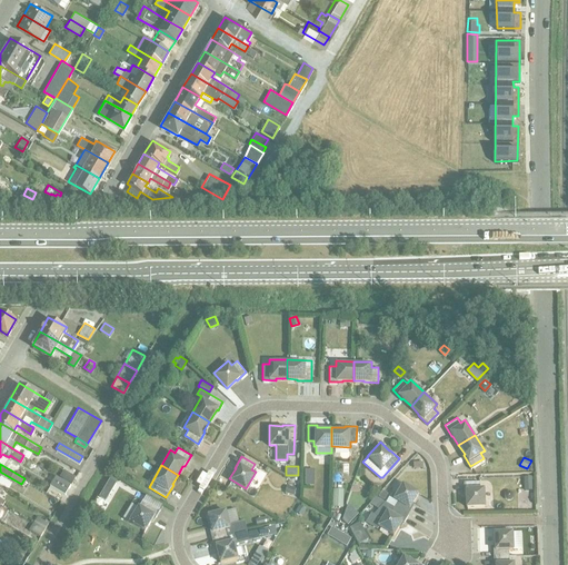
[(63,467),(59,474),(71,481),(75,475),(63,467)]
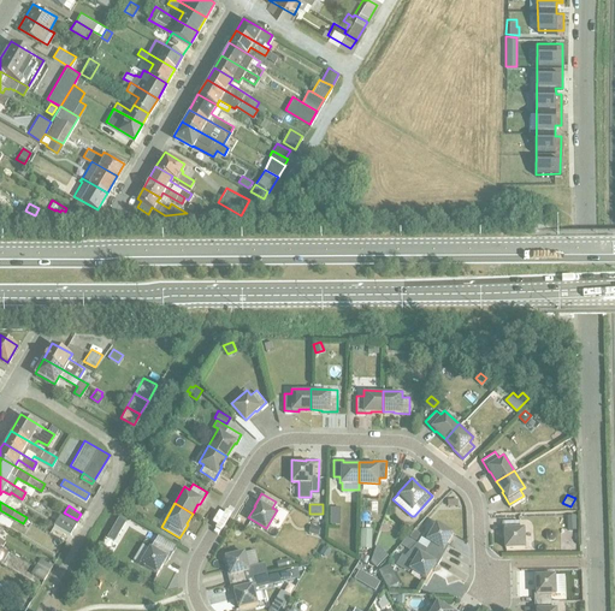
[(59,512),(53,522),(70,533),(76,522),(59,512)]
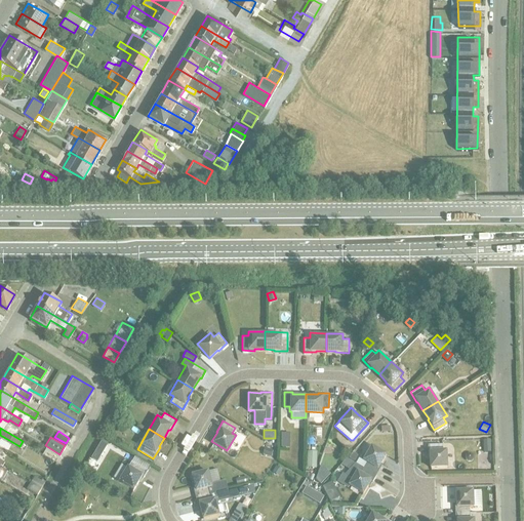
[(101,439),(91,455),(96,458),(107,442),(101,439)]
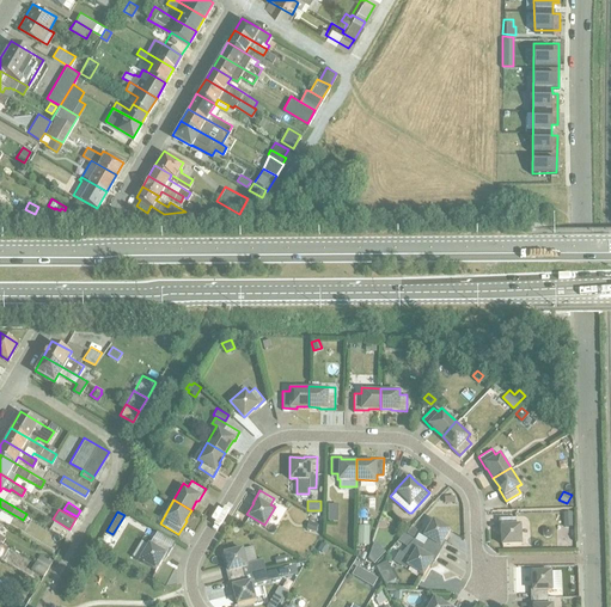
[(515,515),(499,516),(499,523),(501,523),(501,531),(501,543),(520,541),(520,522),(515,522),(515,515)]
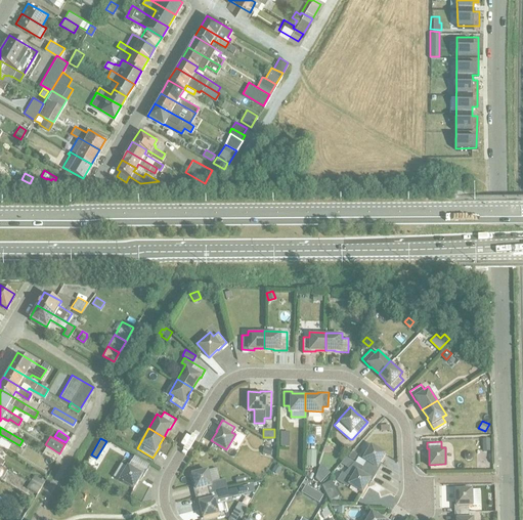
[(362,465),(375,472),(381,462),(380,461),(386,451),(371,442),(362,457),(361,458),(365,460),(362,465)]
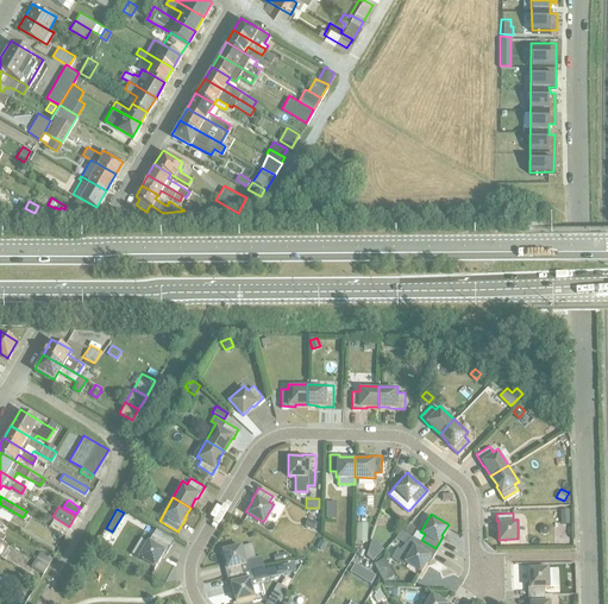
[(306,516),(305,524),(314,527),(315,520),(306,516)]
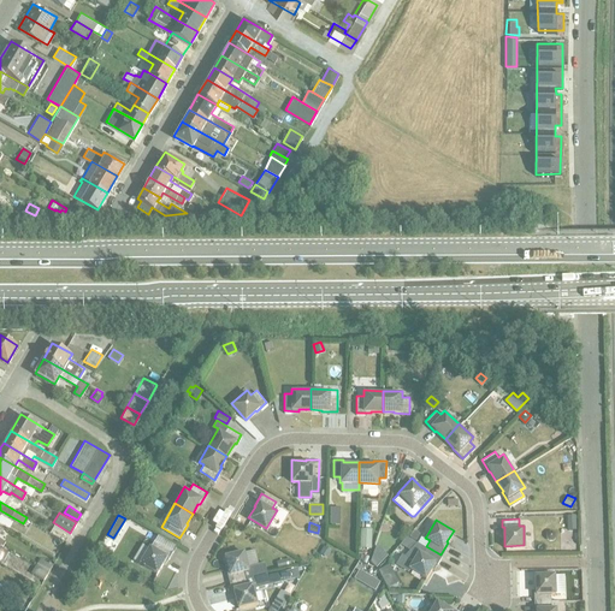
[(360,527),(360,545),(371,546),(371,527),(360,527)]
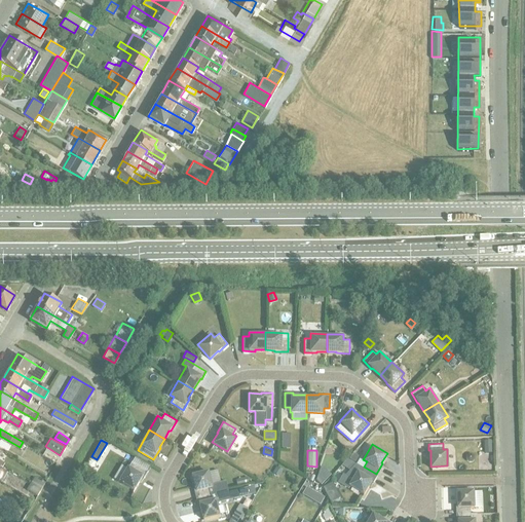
[(352,451),(349,457),(354,460),(358,454),(352,451)]
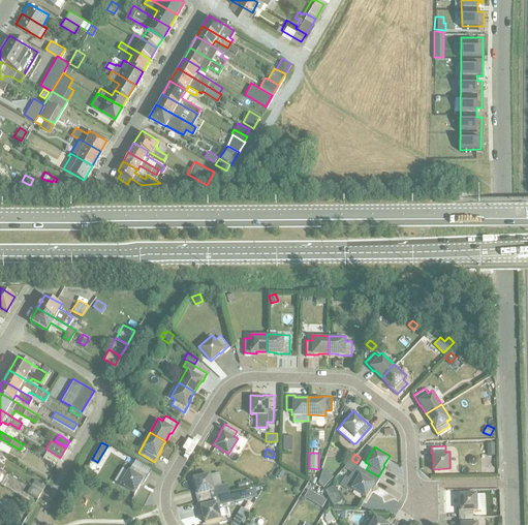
[(470,454),(468,456),(468,460),(470,462),(474,462),(476,459),(476,456),(474,454),(470,454)]
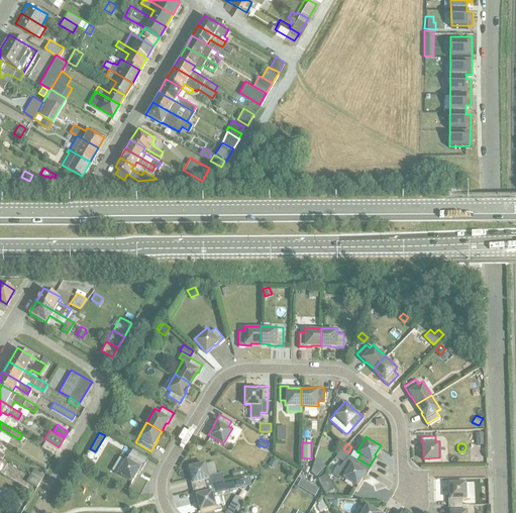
[(129,452),(144,460),(147,455),(132,447),(129,452)]
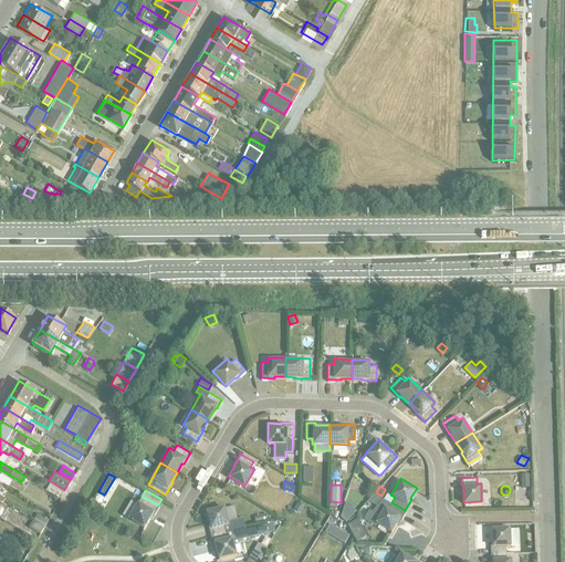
[(383,497),(391,502),(395,497),(390,495),(391,493),(387,491),(383,497)]
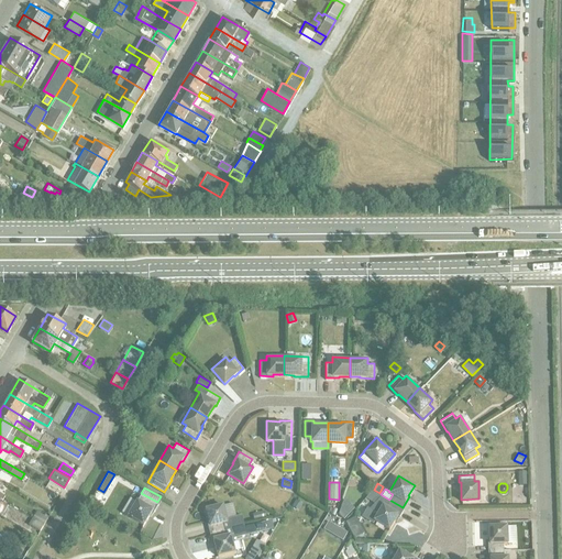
[(389,500),(381,494),(372,490),(365,495),(375,501),(370,507),(366,505),(362,515),(373,521),(373,519),(389,528),(395,518),(396,519),(403,507),(389,500)]
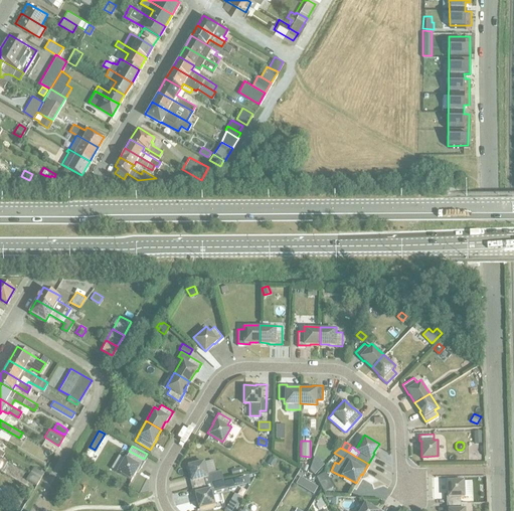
[(144,459),(129,451),(129,450),(125,457),(119,453),(111,466),(118,470),(131,478),(139,465),(140,466),(144,460),(144,459)]
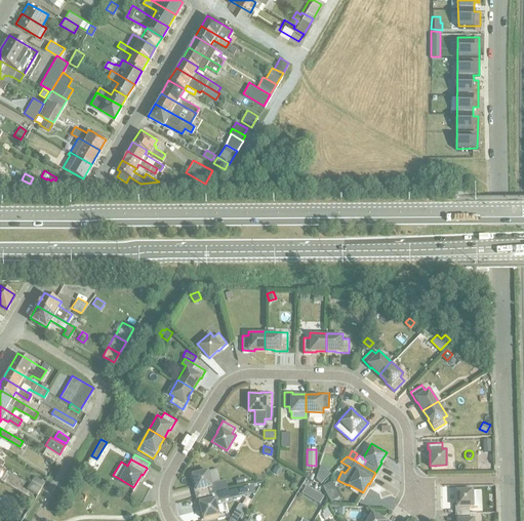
[(275,464),(272,469),(279,473),(282,468),(275,464)]
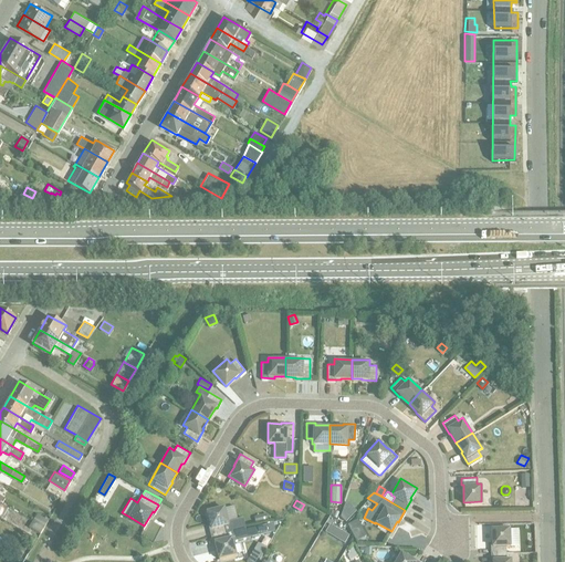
[(211,534),(246,526),(242,516),(237,517),(233,502),(206,509),(209,521),(208,521),(211,534)]
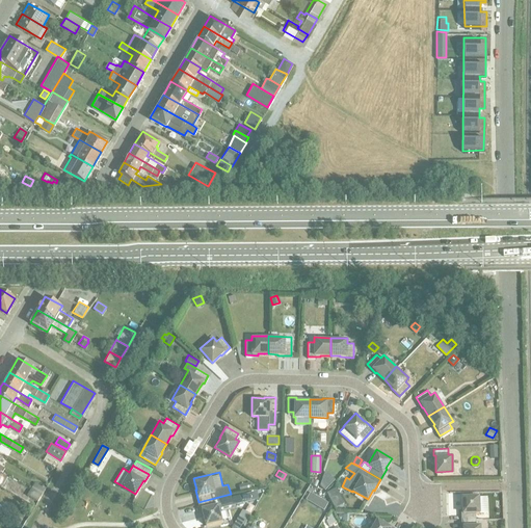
[(326,472),(321,477),(328,483),(334,478),(326,472)]
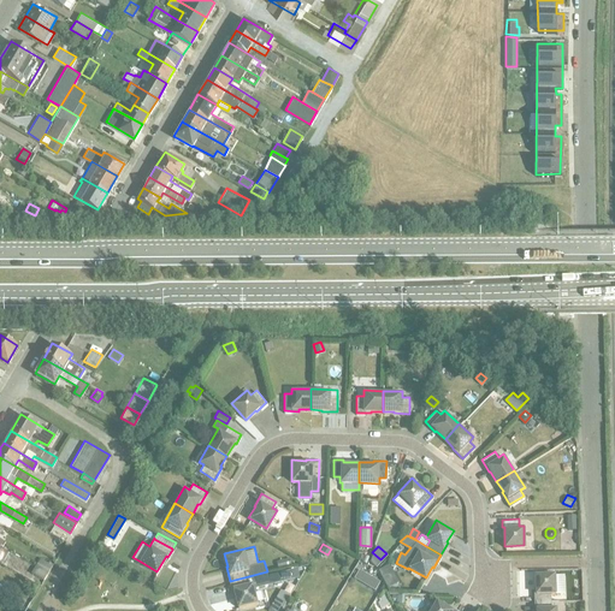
[(35,564),(47,571),(52,564),(40,556),(35,564)]
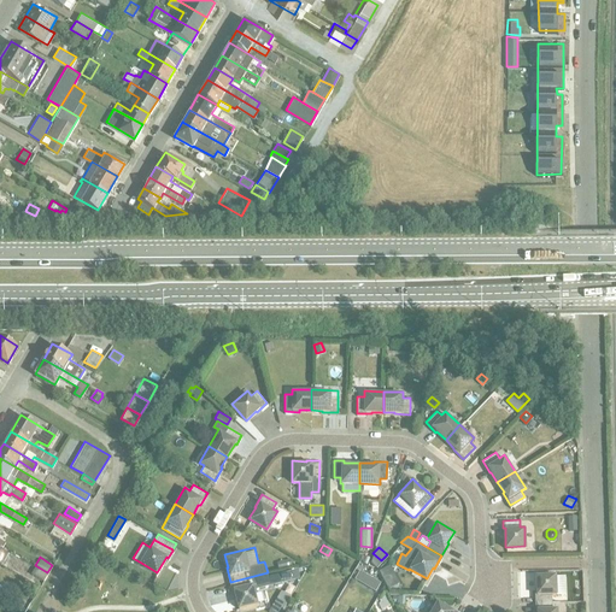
[(289,557),(276,559),(279,568),(292,564),(289,557)]
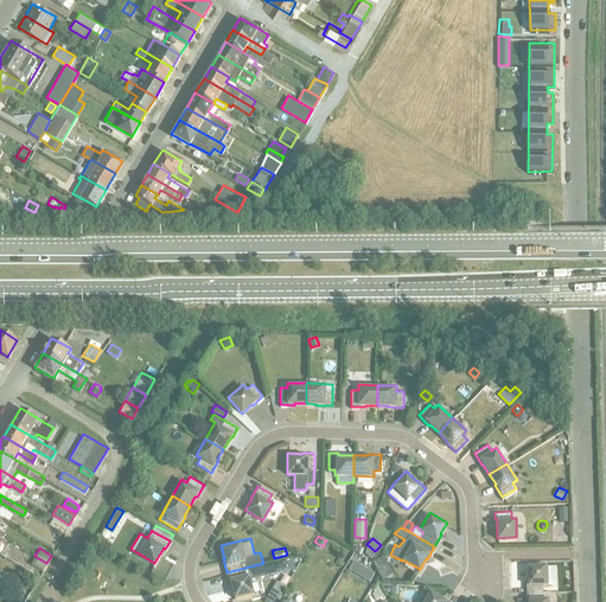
[(46,563),(34,556),(30,562),(43,569),(46,563)]
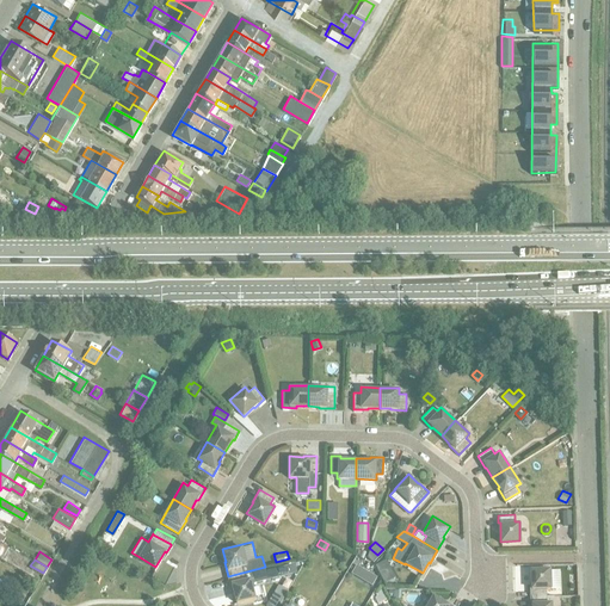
[(356,562),(350,572),(371,583),(376,574),(356,562)]
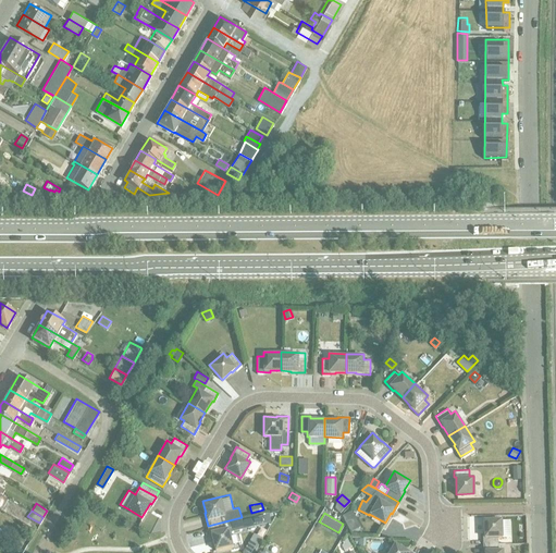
[(242,517),(208,526),(211,539),(212,538),(214,549),(233,544),(229,530),(264,521),(262,514),(242,519),(242,517)]
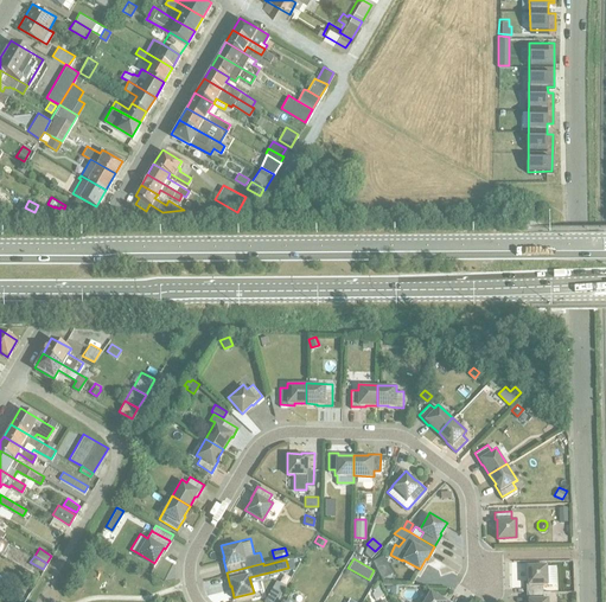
[(383,562),(374,565),(377,574),(387,569),(383,562)]
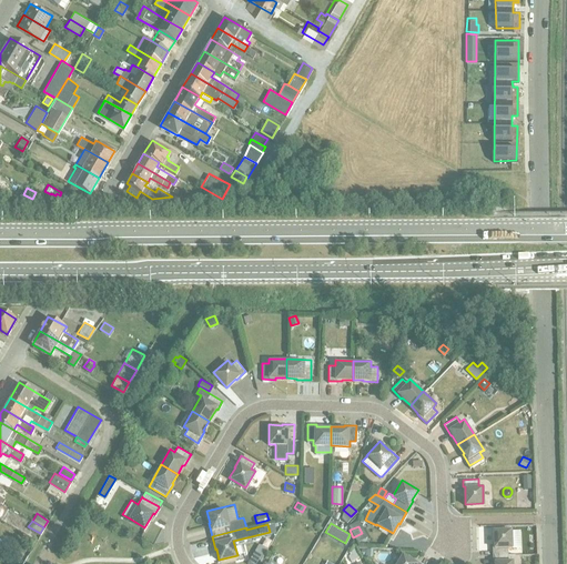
[(492,554),(508,553),(507,546),(512,546),(510,529),(493,530),(494,541),(494,546),(492,546),(492,554)]
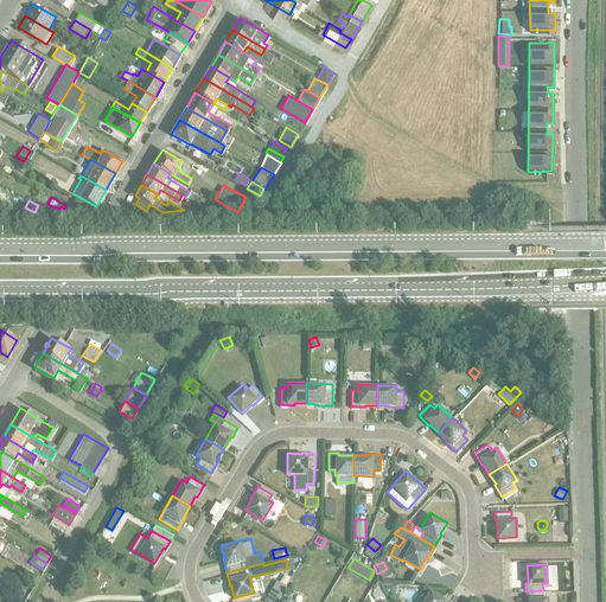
[(386,583),(386,588),(390,588),(390,594),(397,594),(399,584),(386,583)]
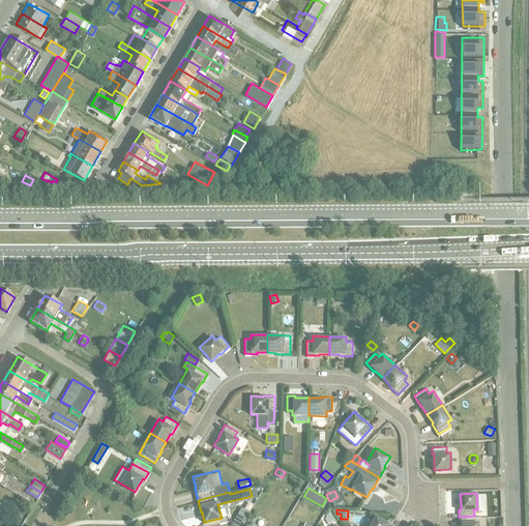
[(236,525),(244,514),(238,510),(231,523),(235,525),(236,525)]
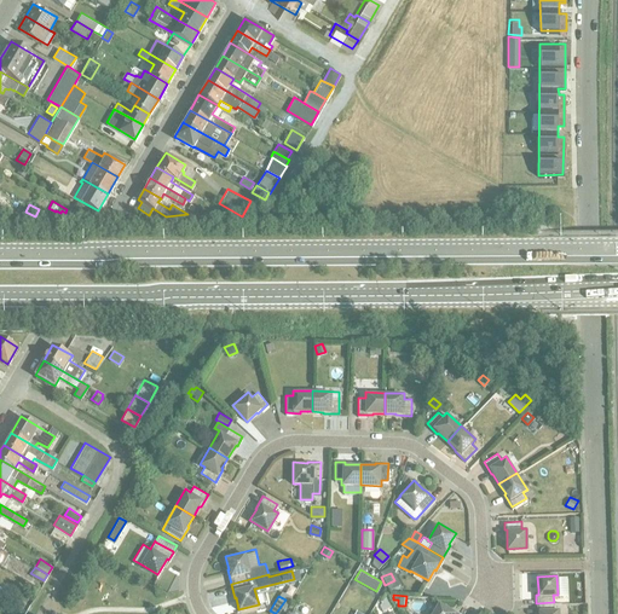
[(462,613),(456,610),(455,612),(449,609),(439,602),(431,613),(462,613)]
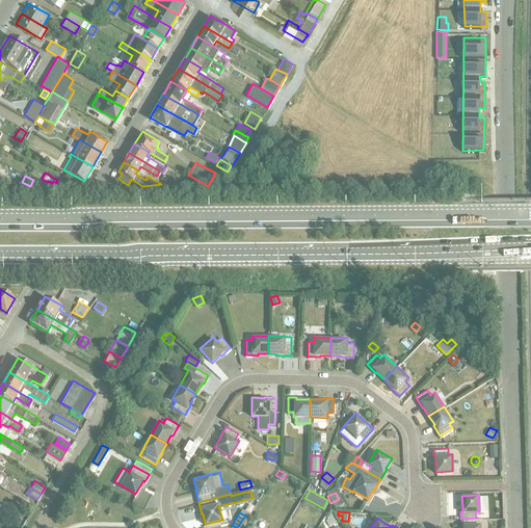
[(476,518),(460,519),(460,527),(480,527),(480,523),(476,524),(476,518)]
